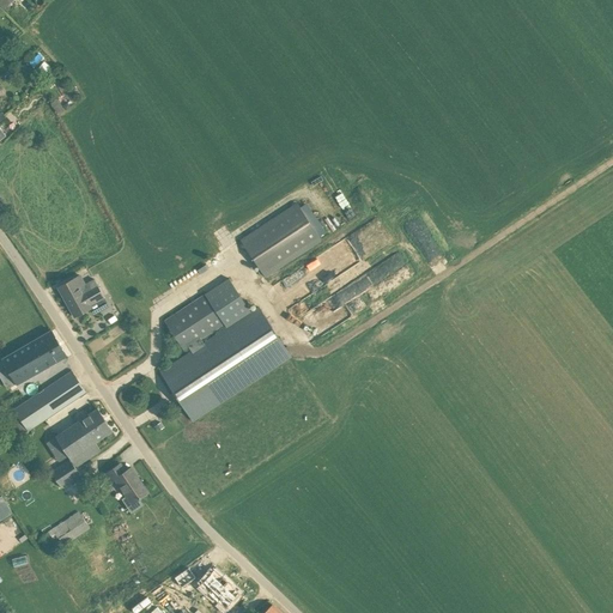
[(241,241),(265,277),(321,240),(297,204),(241,241)]
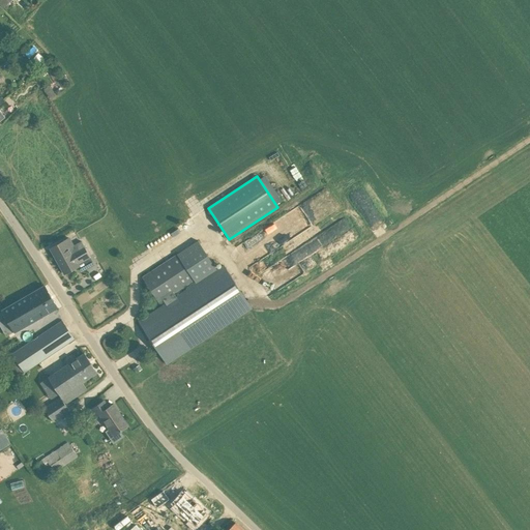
[(78,264),(90,257),(82,241),(74,245),(69,238),(51,248),(64,273),(79,266),(78,264)]
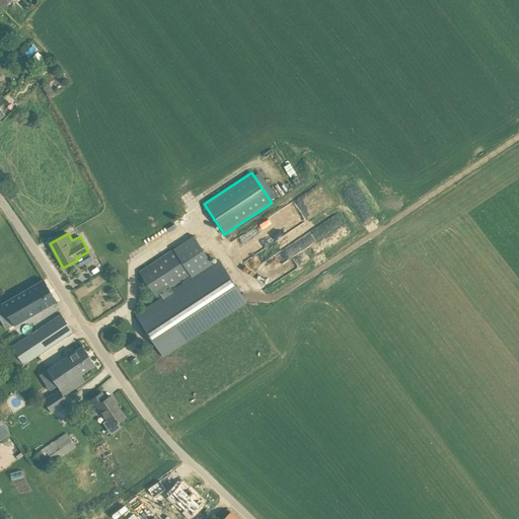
[(136,314),(163,356),(246,302),(219,260),(170,292),(168,288),(190,274),(173,248),(140,271),(156,296),(164,291),(166,295),(136,314)]
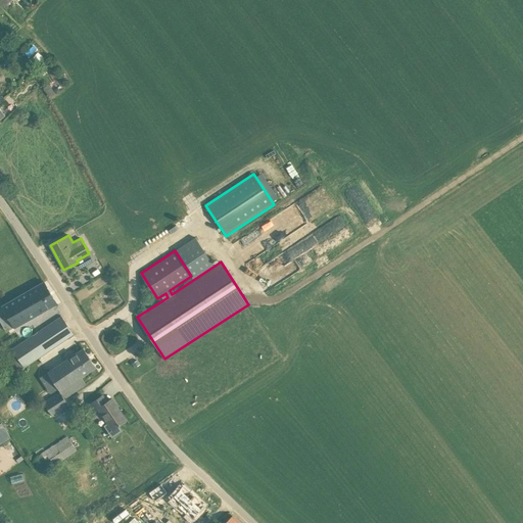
[(1,306),(13,328),(57,303),(44,282),(1,306)]
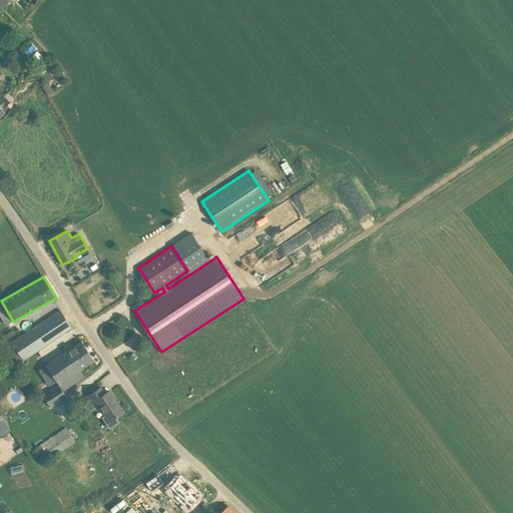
[(12,343),(24,360),(72,328),(60,310),(12,343)]
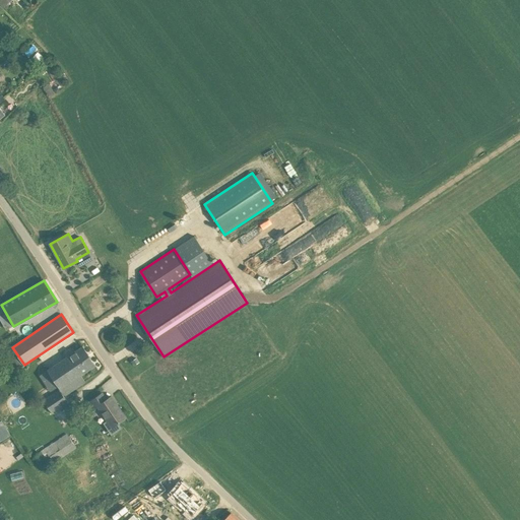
[(43,399),(52,412),(68,402),(64,395),(85,381),(80,375),(95,365),(82,346),(47,369),(59,388),(43,399)]
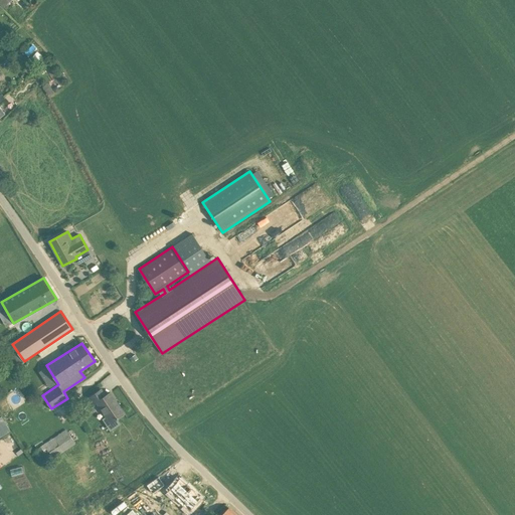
[(114,400),(116,399),(110,392),(106,395),(102,389),(93,394),(90,397),(94,403),(97,401),(111,422),(116,418),(125,413),(124,412),(123,413),(114,400)]
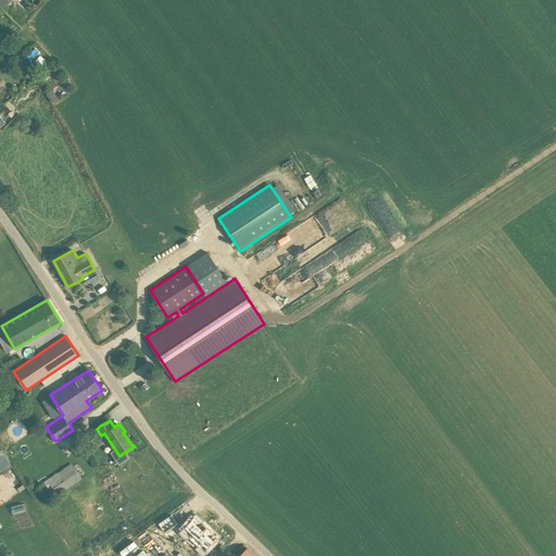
[(0,470),(11,465),(2,450),(0,451),(0,470)]
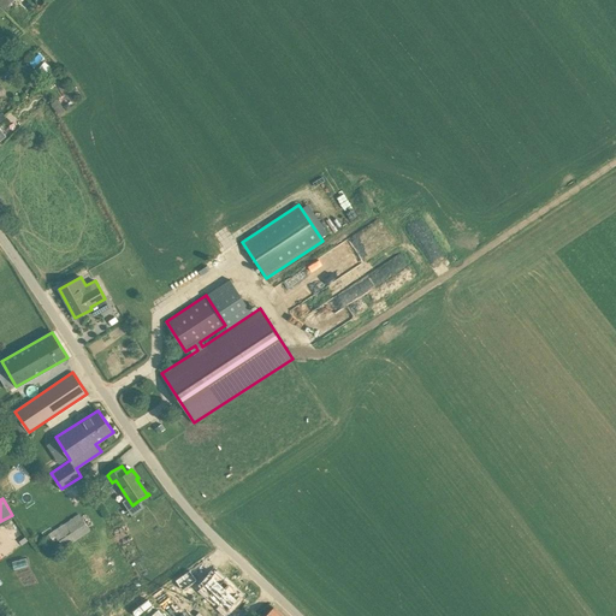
[(42,539),(46,545),(53,557),(90,532),(78,515),(42,539)]
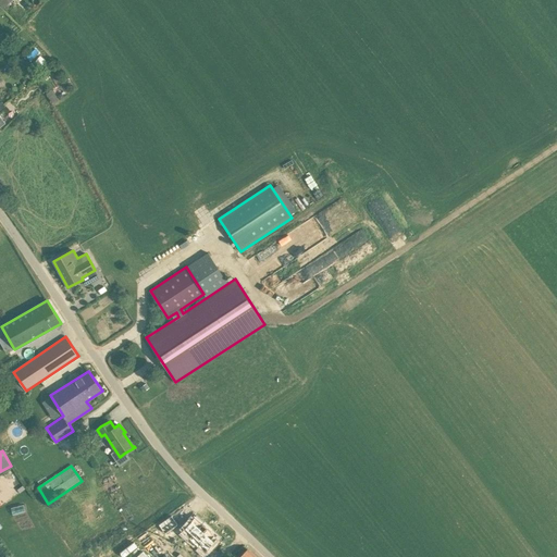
[(178,524),(172,515),(158,524),(164,534),(178,524)]
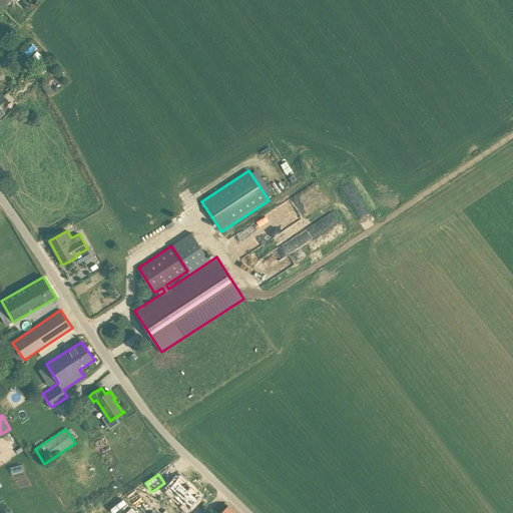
[(200,496),(179,476),(166,489),(174,496),(174,497),(182,504),(182,503),(188,509),(200,496)]
